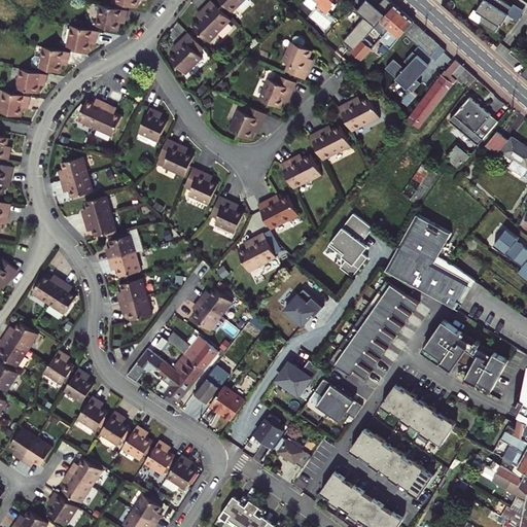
[(205,14),(202,18),(194,25),(210,42),(218,35),(217,34),(232,19),(213,0),(212,0),(202,10),(205,14)]
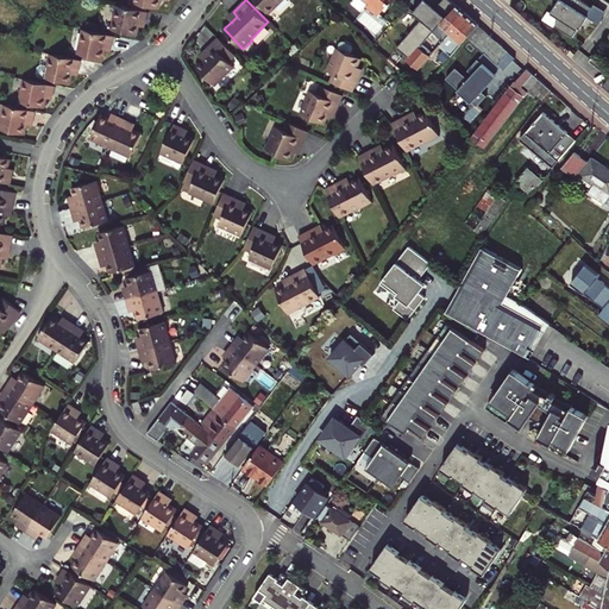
[(258,0),(270,12),(282,0),(258,0)]
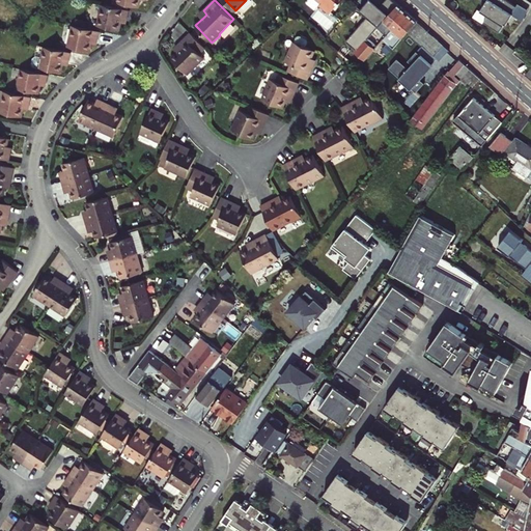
[(317,0),(320,3),(318,5),(329,15),(337,4),(338,5),(341,3),(339,2),(340,0),(317,0)]
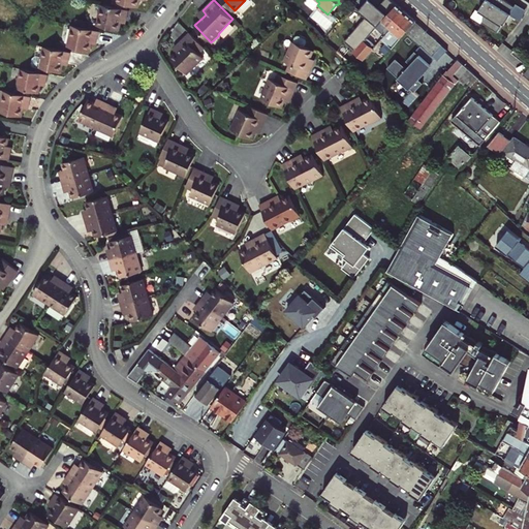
[(382,35),(384,37),(407,12),(392,0),(385,0),(374,13),(372,11),(362,24),(341,48),(351,56),(378,27),(383,32),(382,35)]
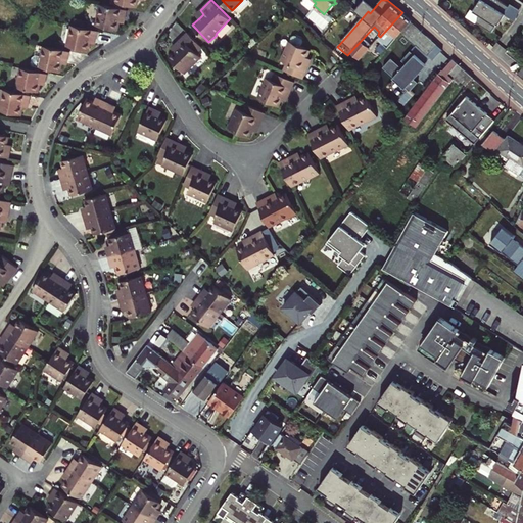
[(509,6),(498,0),(481,0),(482,0),(475,11),(482,15),(479,21),(494,32),(498,24),(503,18),(504,19),(507,14),(504,12),(509,6)]
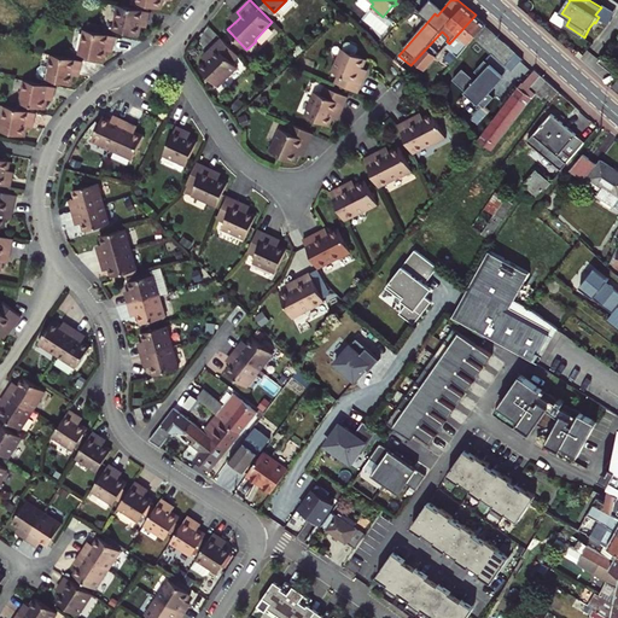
[(150,11),(117,4),(112,30),(138,35),(139,25),(144,25),(145,19),(149,19),(150,11)]
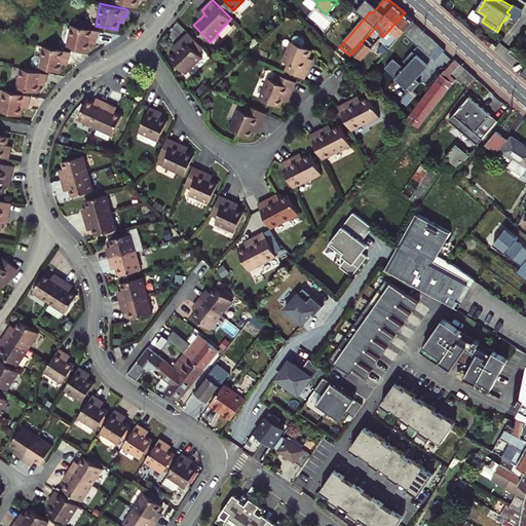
[(360,24),(370,11),(363,5),(352,16),(360,24)]
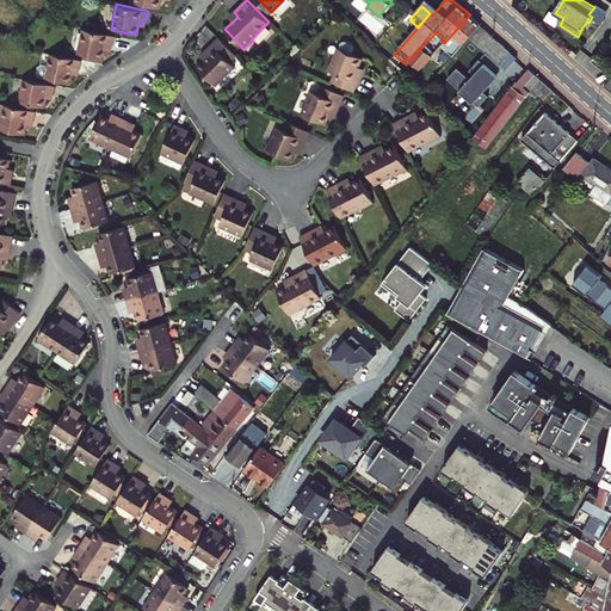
[(563,18),(555,13),(551,11),(545,20),(557,28),(560,25),(563,18)]
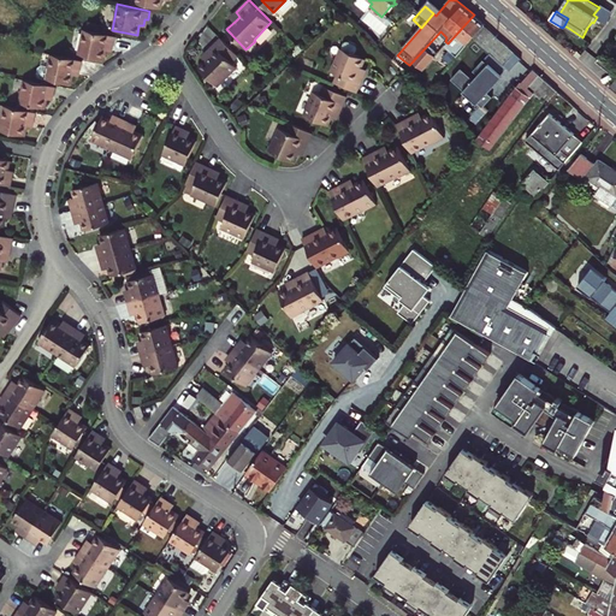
[(444,58),(450,65),(454,61),(474,39),(485,27),(486,25),(474,15),(448,43),(452,48),(444,58)]
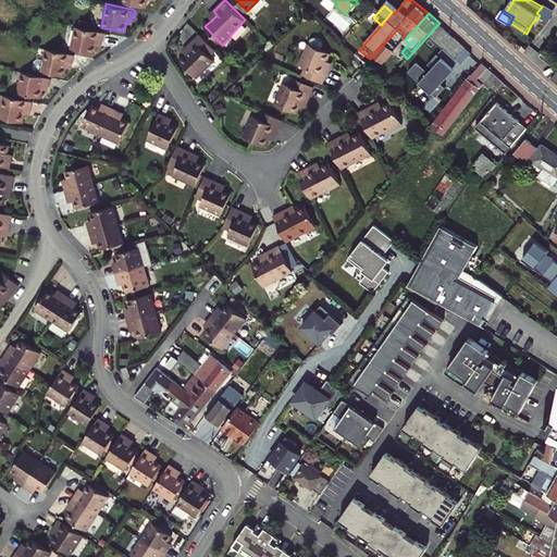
[(471,53),(438,24),(429,35),(461,64),(471,53)]
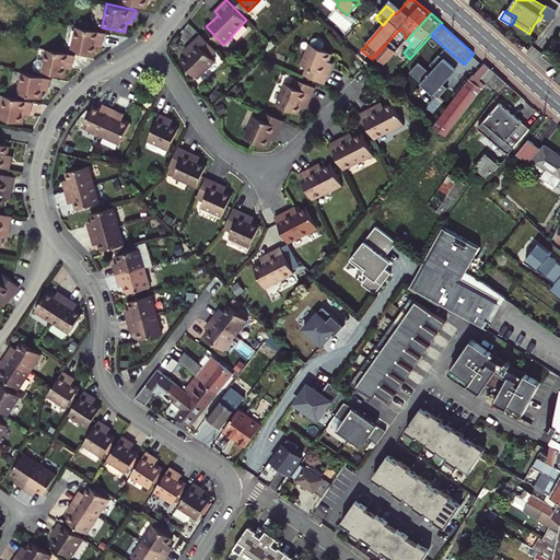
[(98,38),(102,39),(104,32),(74,26),(69,48),(92,54),(94,45),(97,45),(98,38)]
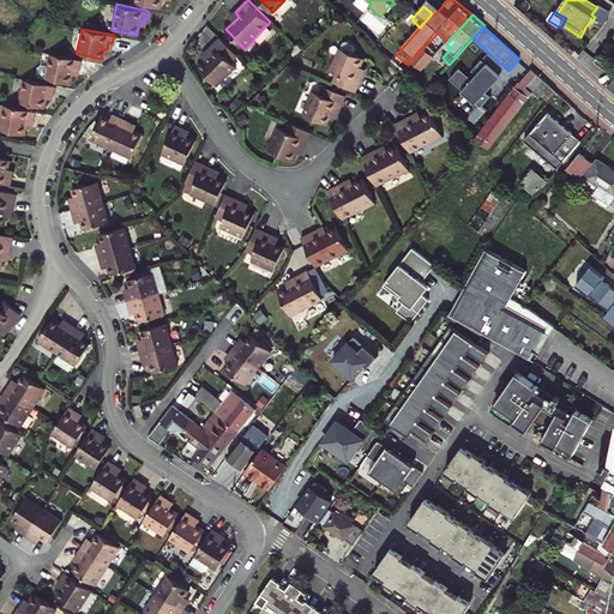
[(206,58),(209,60),(202,66),(220,84),(238,67),(232,61),(239,55),(221,37),(209,50),(211,52),(206,58)]
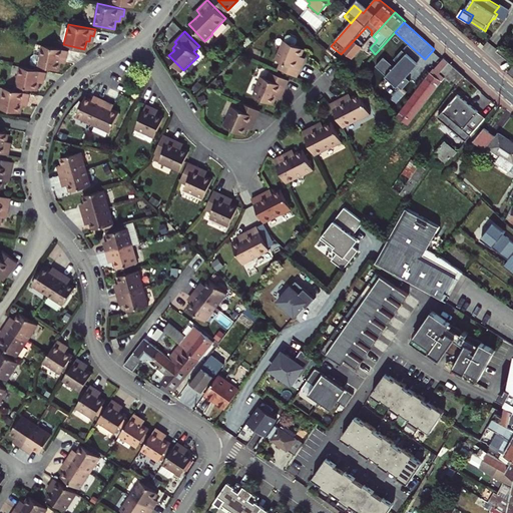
[(277,58),(283,61),(279,68),(298,76),(304,62),(302,61),(304,57),(302,56),(305,48),(285,39),(277,58)]
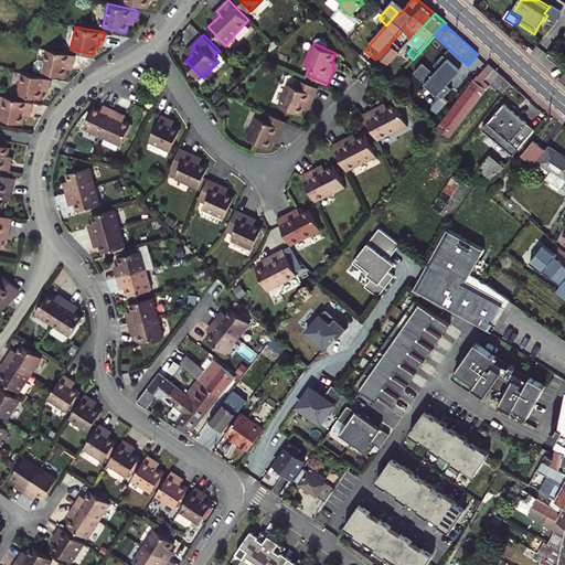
[(36,60),(34,66),(36,70),(64,76),(66,66),(68,67),(70,64),(73,65),(74,56),(45,50),(43,59),(38,59),(36,60)]
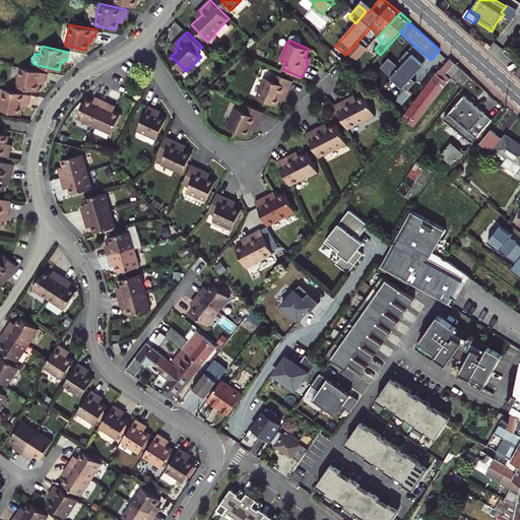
[(517,61),(519,56),(508,47),(504,52),(517,61)]
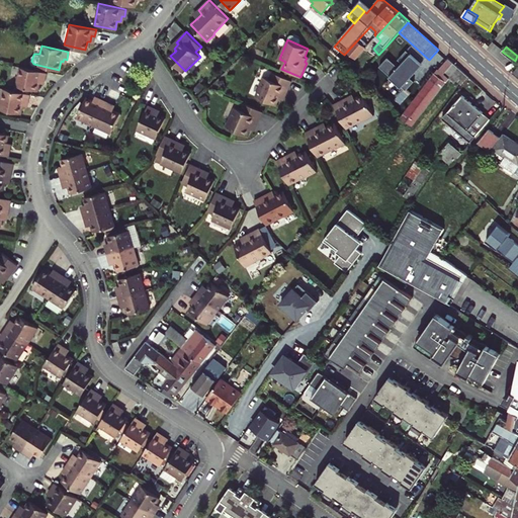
[(362,66),(372,54),(367,48),(356,60),(362,66)]
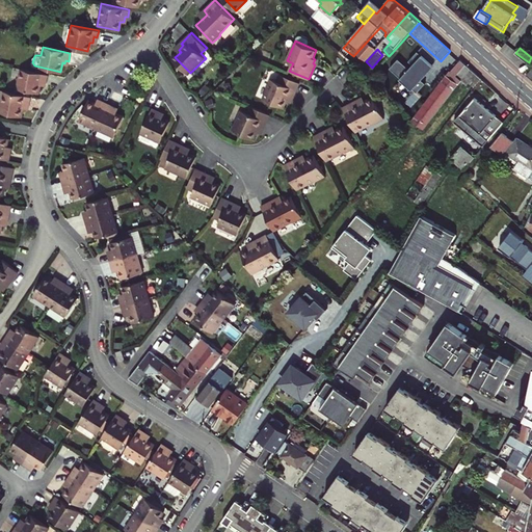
[(399,59),(391,69),(417,94),(425,84),(420,79),(432,65),(419,52),(409,61),(414,64),(409,70),(399,59)]
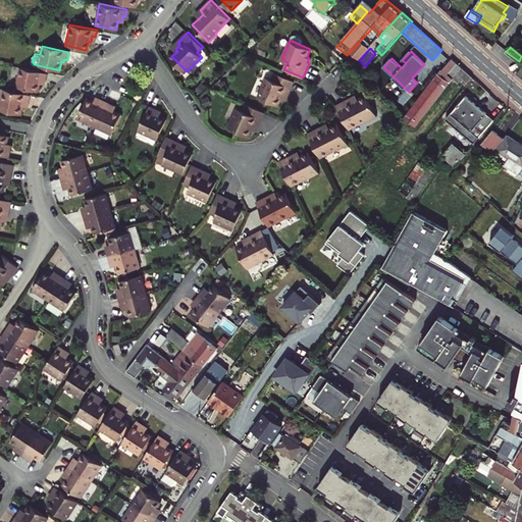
[(441,68),(438,73),(405,118),(416,127),(450,83),(453,79),(448,74),(457,64),(450,57),(441,68)]
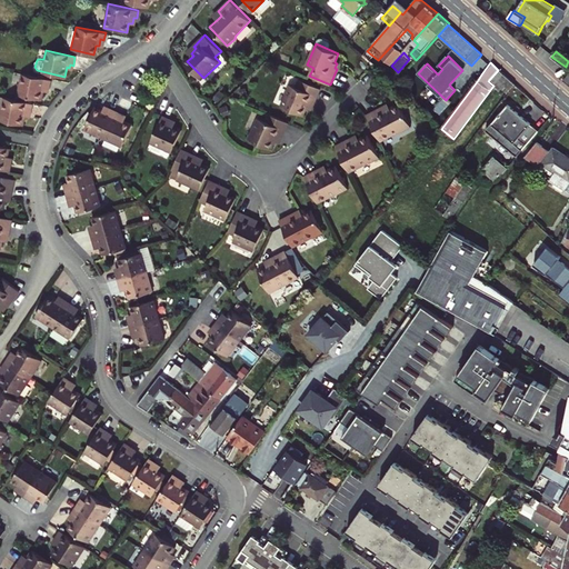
[(521,90),(503,75),(498,70),(488,81),(493,86),(490,90),(496,96),(500,91),(511,101),(521,90)]
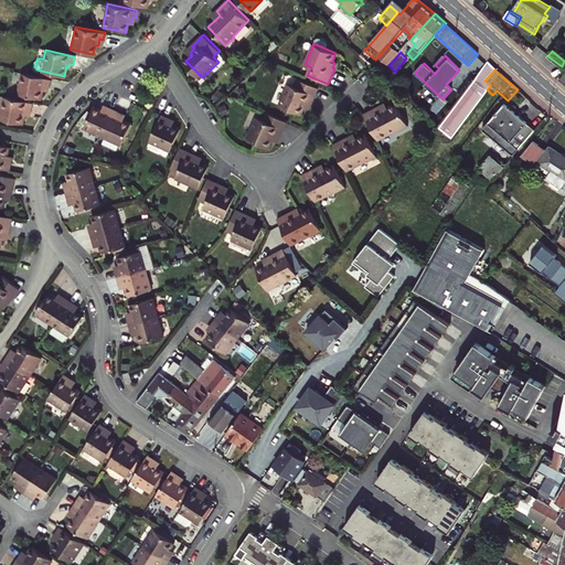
[(51,80),(23,74),(18,96),(41,102),(43,93),(45,93),(46,88),(50,88),(51,80)]
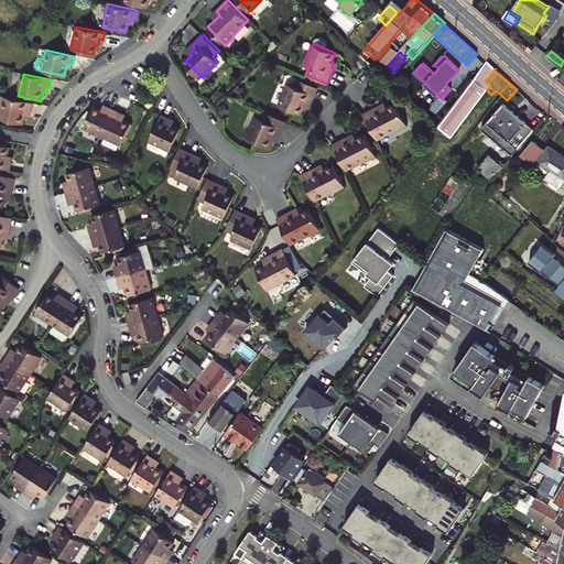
[(305,109),(307,104),(310,105),(316,89),(297,80),(294,88),(288,85),(278,107),(300,116),(303,108),(305,109)]
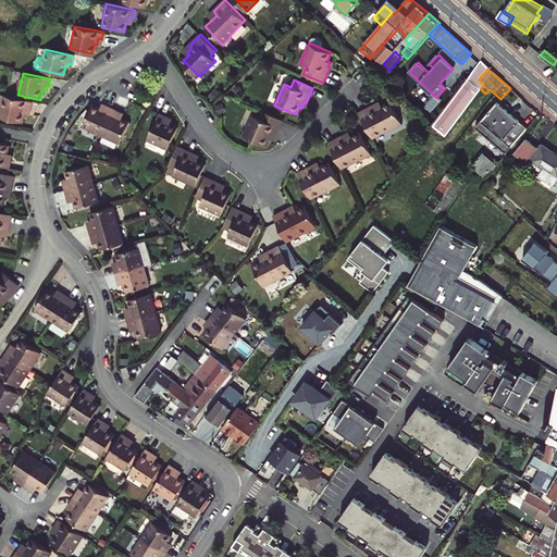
[(33,102),(3,96),(0,111),(0,116),(22,121),(24,112),(26,113),(27,109),(31,110),(33,102)]
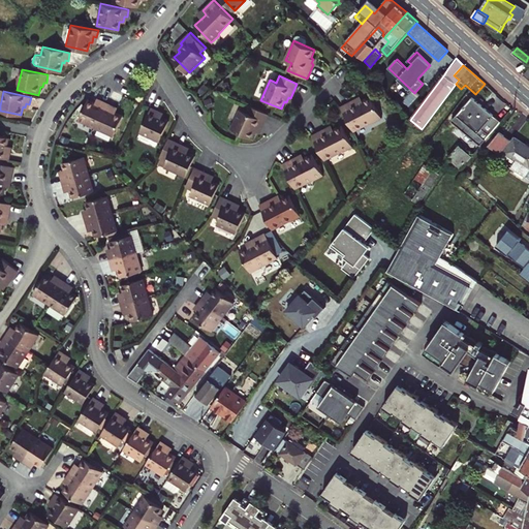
[(358,103),(355,99),(341,106),(353,131),(372,122),(373,124),(382,119),(371,97),(363,101),(358,103)]
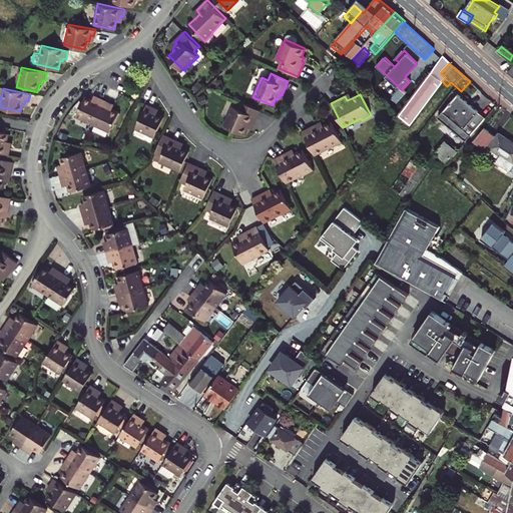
[(468,139),(486,118),(458,94),(440,115),(468,139)]
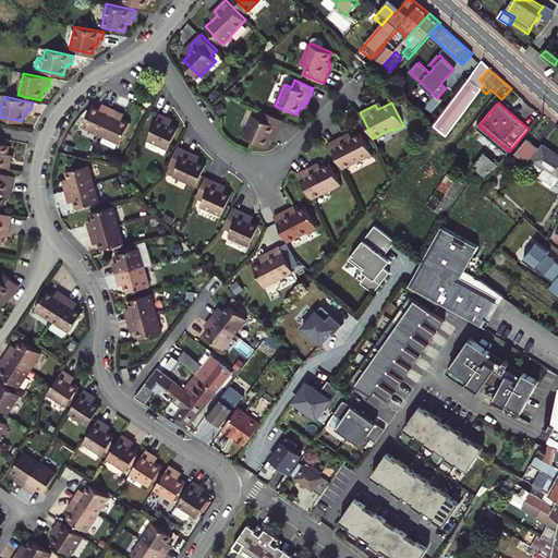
[(84,128),(101,136),(113,110),(107,107),(106,109),(102,108),(101,110),(94,106),(84,128)]
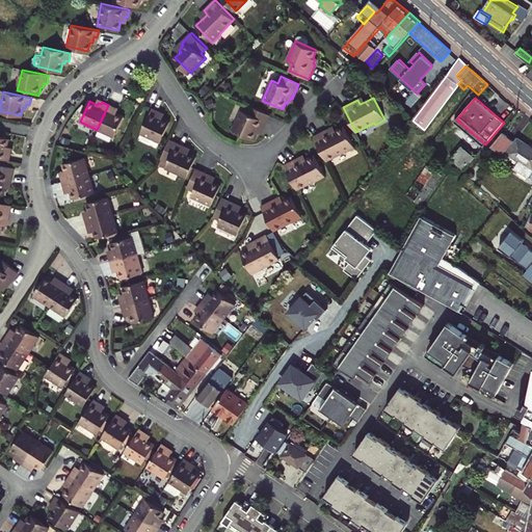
[(114,110),(115,108),(108,105),(97,130),(114,138),(124,117),(117,114),(118,112),(114,110)]
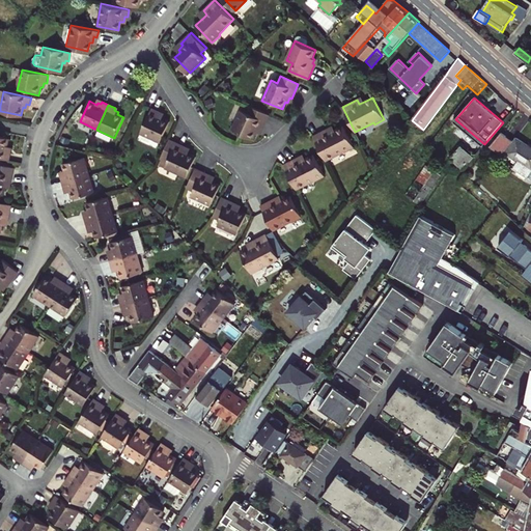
[(247,113),(242,110),(232,130),(253,139),(256,131),(258,132),(260,128),(263,129),(270,114),(251,106),(247,113)]
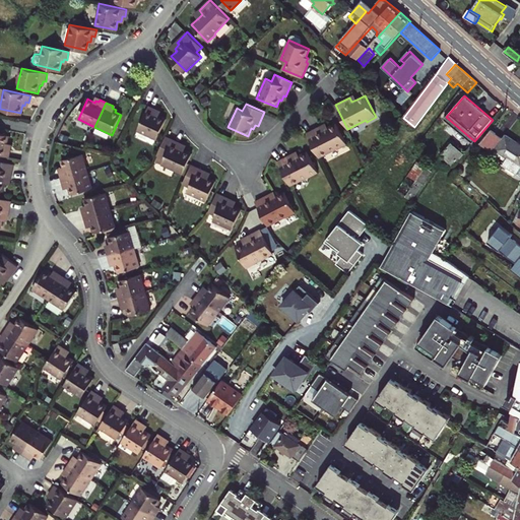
[(154,110),(148,108),(137,132),(155,140),(165,120),(157,117),(158,115),(153,113),(154,110)]
